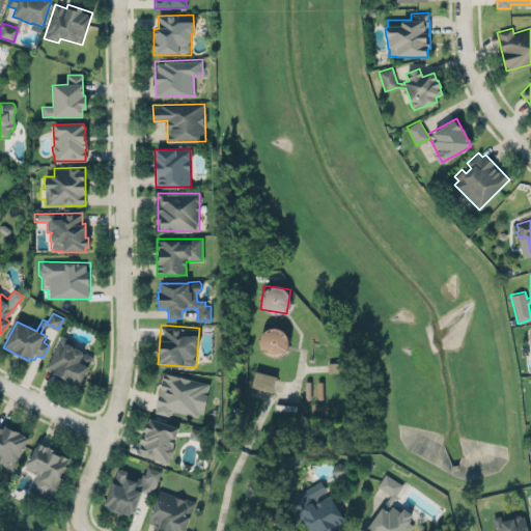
[(260,348),(269,348),(269,353),(286,353),(287,329),(260,329),(260,348)]
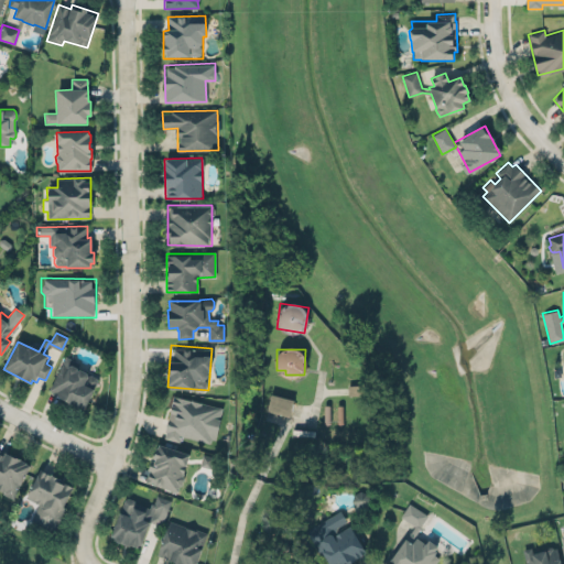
[(86,410),(95,390),(94,390),(98,381),(97,378),(91,375),(88,376),(88,375),(82,370),(78,371),(78,369),(80,364),(66,356),(50,390),(55,392),(55,393),(58,396),(57,399),(80,410),(82,408),(86,410)]
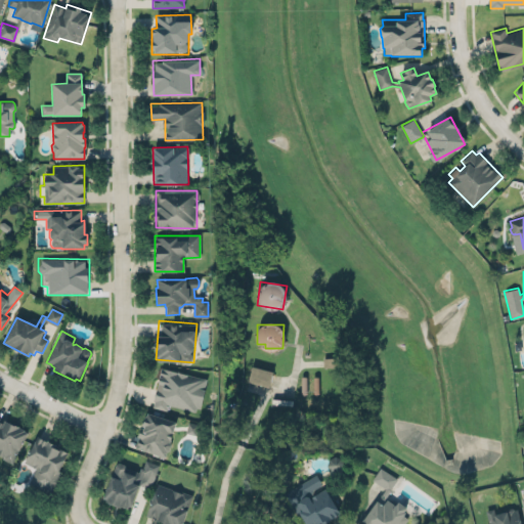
[(248,381),(268,387),(272,372),(252,365),(248,381)]
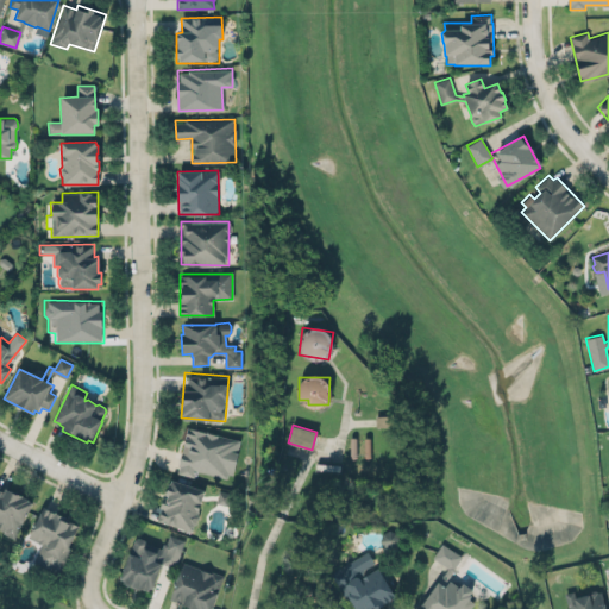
[(188,426),(242,439),(232,473),(228,472),(226,478),(195,470),(193,477),(176,472),(188,426)]
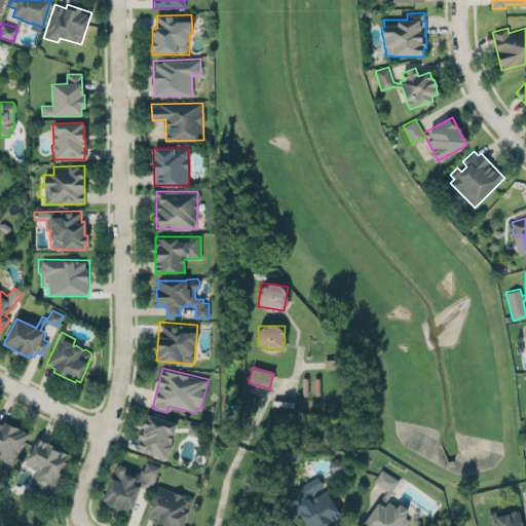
[(148,415),(176,424),(170,444),(172,446),(170,453),(166,453),(165,459),(135,449),(139,440),(137,439),(141,429),(142,429),(145,418),(146,418),(148,415)]
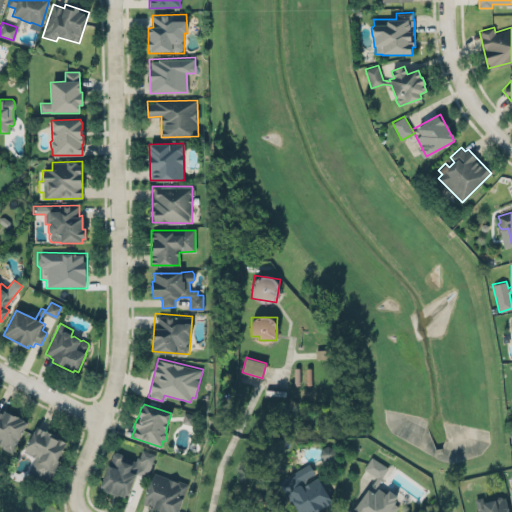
[(0,408),(27,422),(12,452),(0,445),(0,408)]
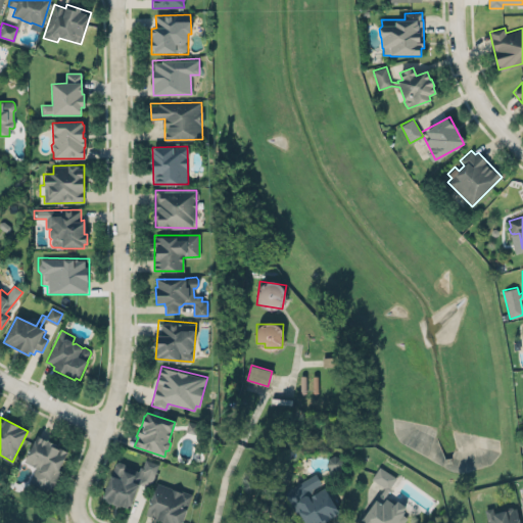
[(38,435),(25,461),(37,467),(30,481),(51,491),(61,471),(59,470),(68,450),(57,445),(57,444),(38,435)]
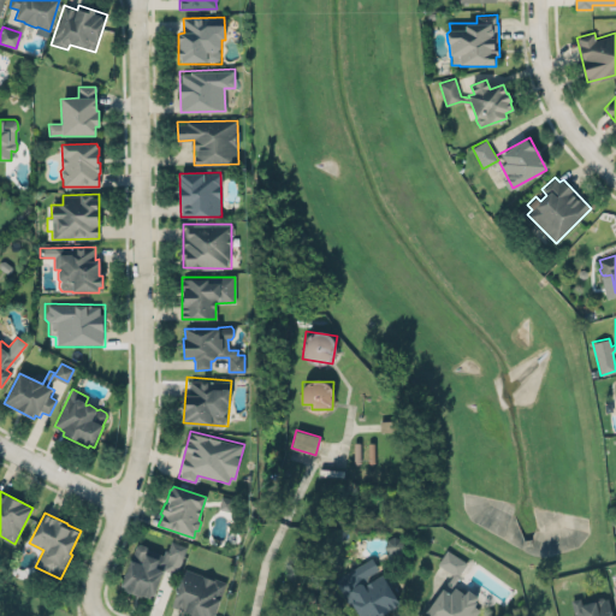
[(389,535),(384,552),(400,556),(403,540),(389,535)]
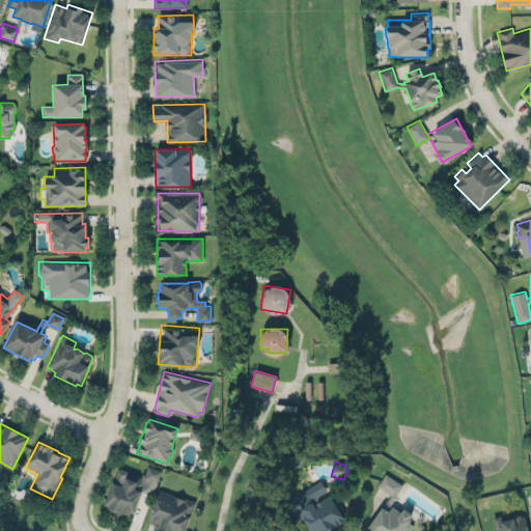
[(161,470),(151,495),(140,491),(132,514),(130,513),(129,518),(106,510),(107,508),(104,506),(116,471),(120,469),(126,471),(127,473),(140,478),(142,473),(144,475),(147,466),(161,470)]
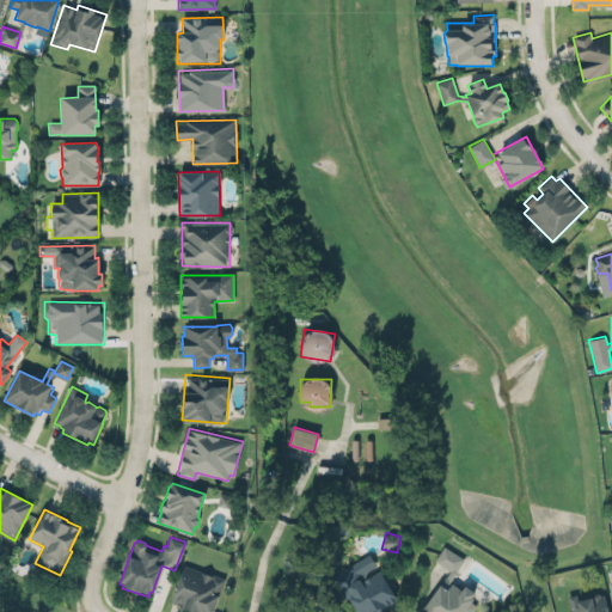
[(422,610),(426,611),(470,611),(475,605),(471,603),(472,600),(471,599),(473,594),(466,589),(464,593),(448,582),(464,560),(444,546),(434,561),(450,570),(445,577),(444,576),(422,610)]
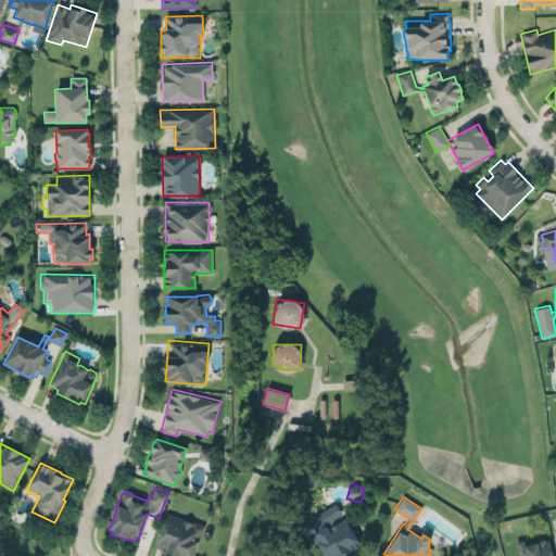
[(310,516),(335,501),(342,513),(331,519),(331,520),(343,514),(359,541),(350,546),(348,543),(327,555),(317,540),(312,538),(307,527),(310,516)]
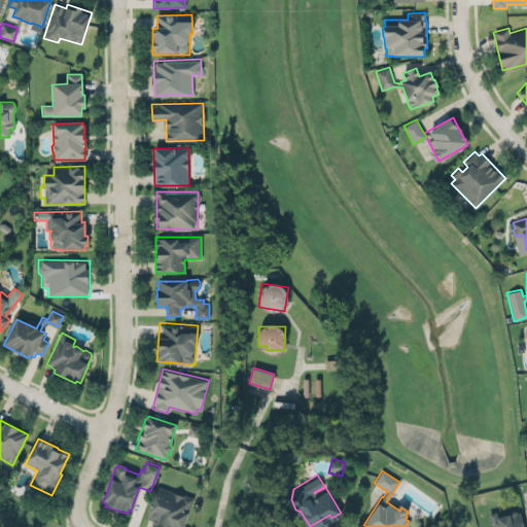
[(183,526),(194,498),(183,495),(182,496),(173,493),(173,492),(159,486),(146,519),(157,523),(156,525),(161,526),(183,526)]
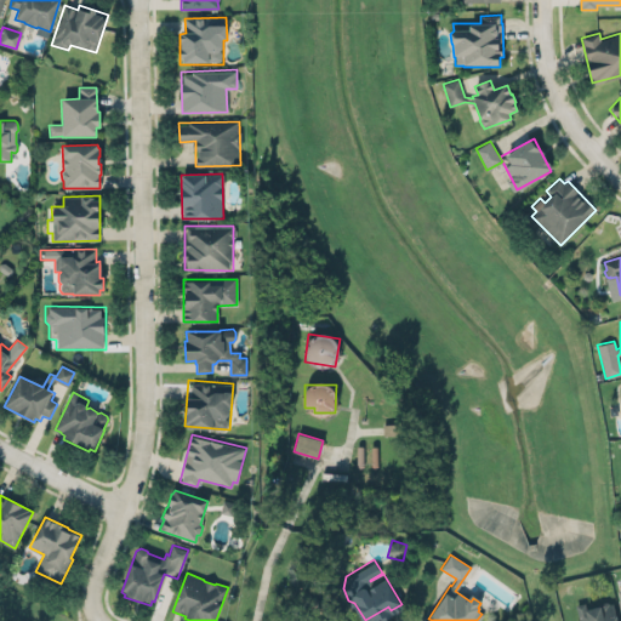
[(617,620),(615,602),(586,607),(585,603),(576,604),(579,620),(617,620)]
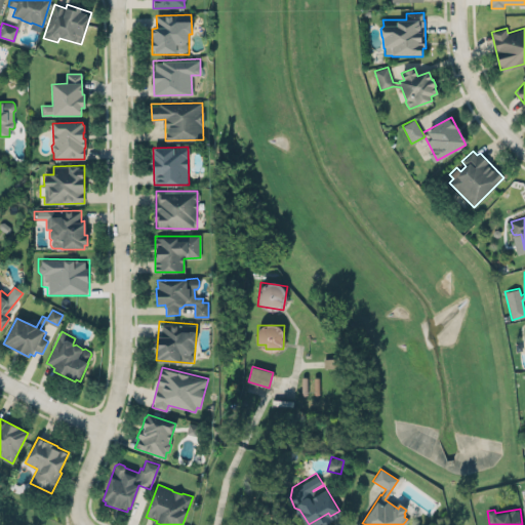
All buildings are outlined.
